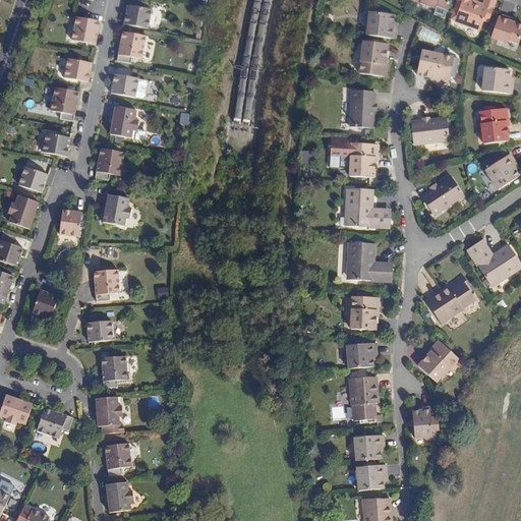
[(447,9),(450,0),(420,0),(419,3),(436,9),(437,6),(447,9)]
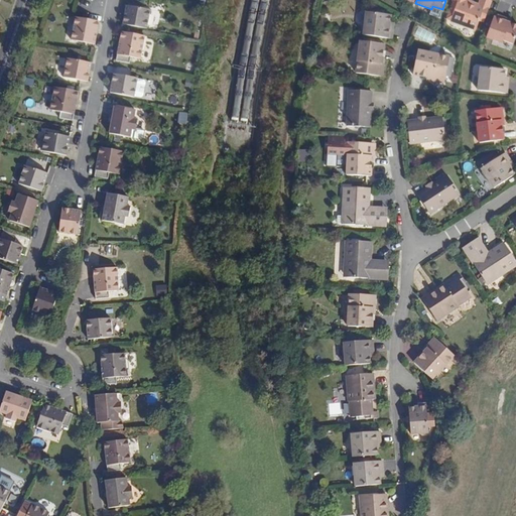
[(468,0),(453,0),(453,1),(447,13),(453,14),(450,21),(476,30),(479,20),(484,22),(492,0),(490,0),(480,0),(478,6),(476,5),(477,3),(468,0)]
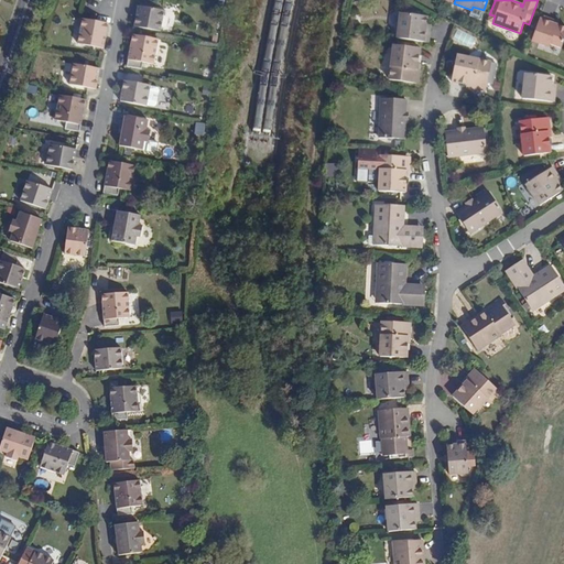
[(161,31),(164,11),(138,6),(134,26),(161,31)]
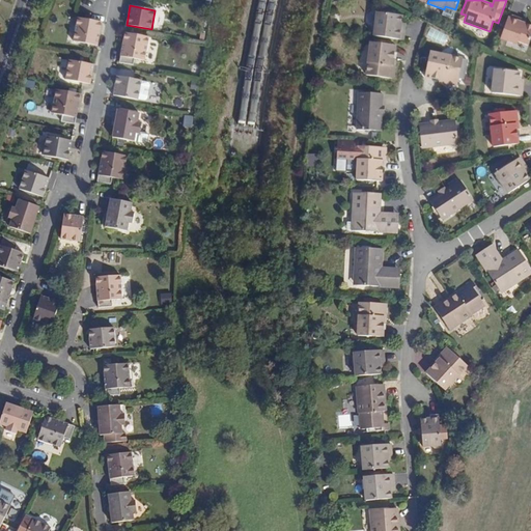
[(378,12),(374,36),(403,40),(406,28),(401,27),(402,23),(402,16),(378,12)]
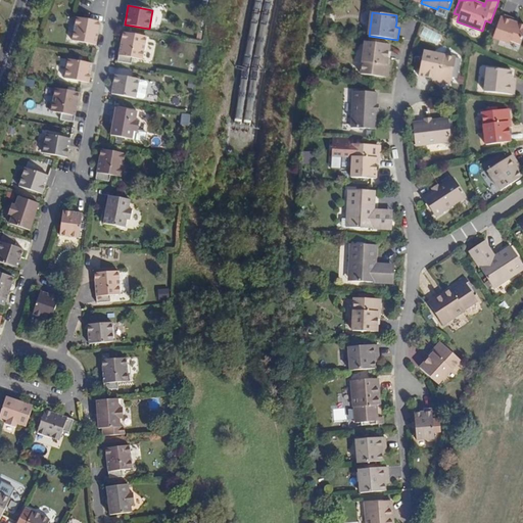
[(522,25),(513,21),(514,18),(502,14),(492,38),(509,44),(510,41),(520,44),(522,36),(522,25)]
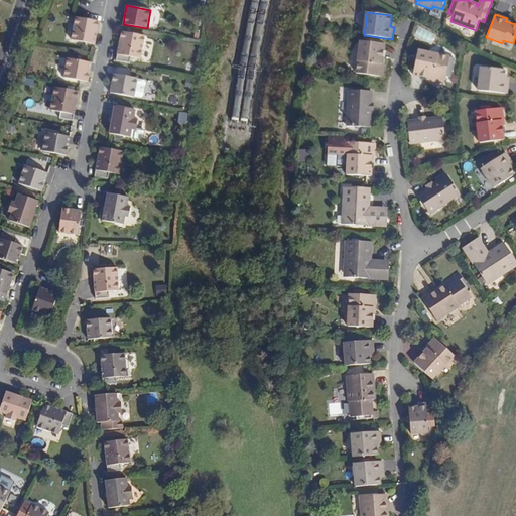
[(72,40),(95,44),(99,21),(85,19),(76,17),(72,40)]
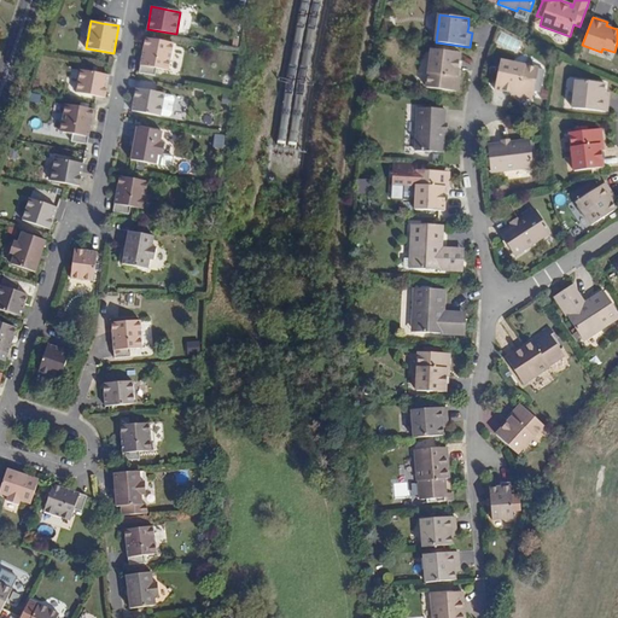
[(174,42),(146,38),(139,73),(156,76),(157,69),(169,70),(174,42)]
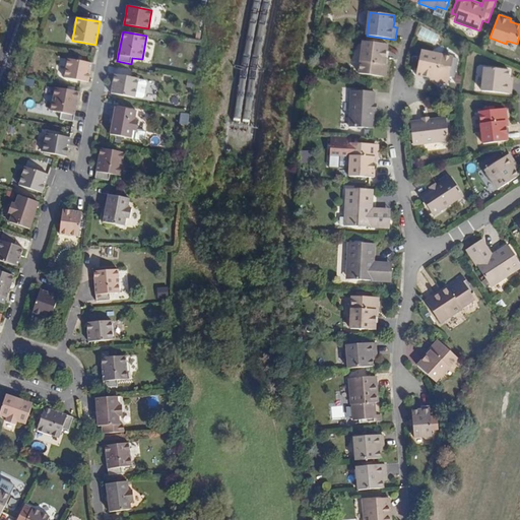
[(386,74),(387,67),(385,64),(385,59),(387,45),(363,42),(359,74),(383,76),(386,74)]
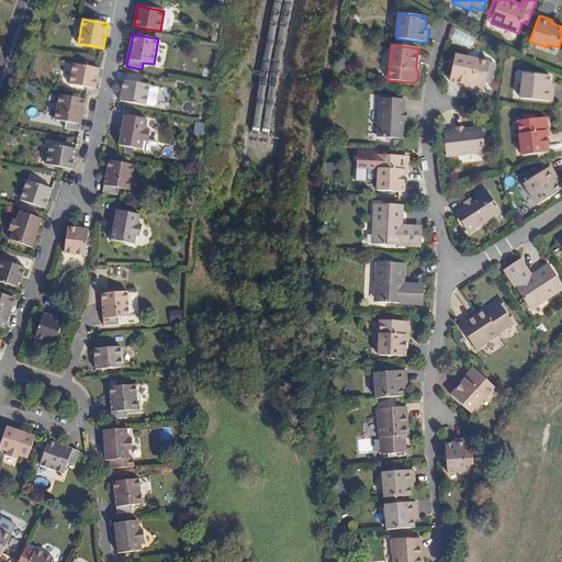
[(470,83),(472,87),(480,89),(483,87),(490,60),(456,53),(449,79),(464,82),(470,83)]
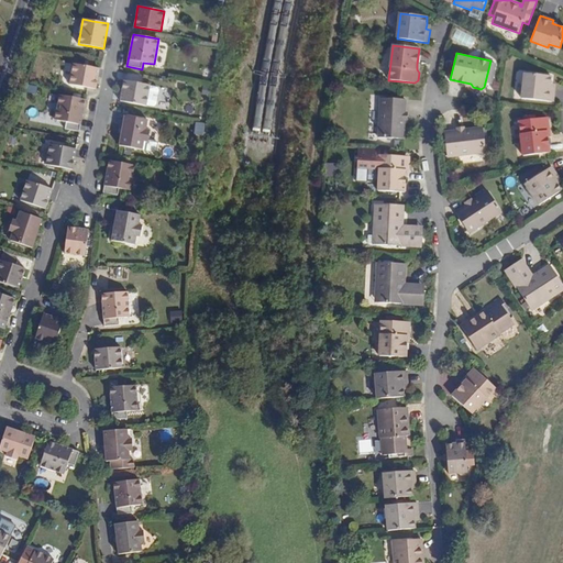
[(69,84),(96,89),(100,69),(74,64),(69,84)]
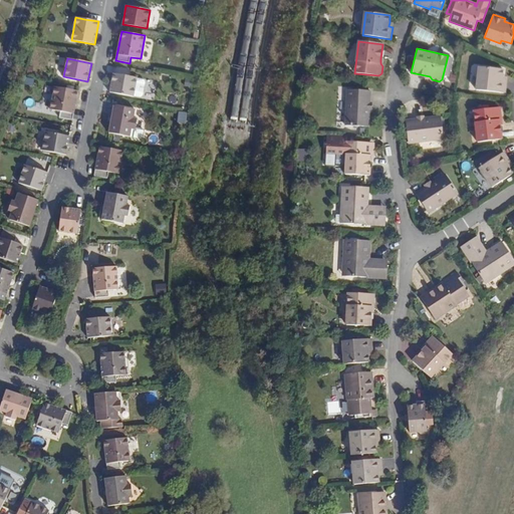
[(502,80),(503,76),(503,69),(479,66),(476,89),(504,93),(506,81),(502,80)]
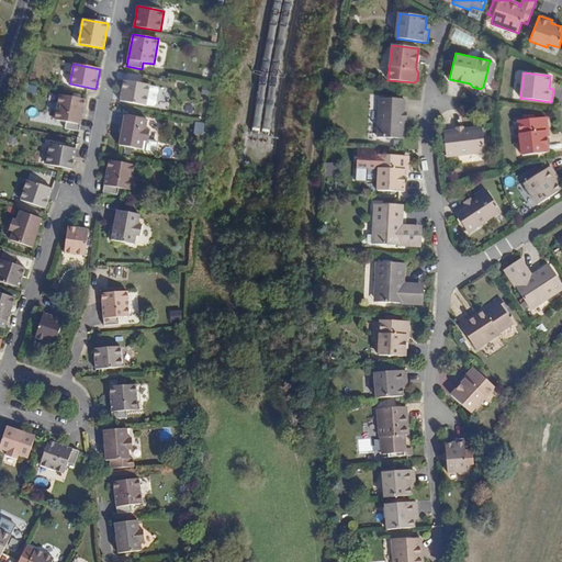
[(123,82),(123,83),(120,102),(146,108),(146,107),(149,88),(123,82)]
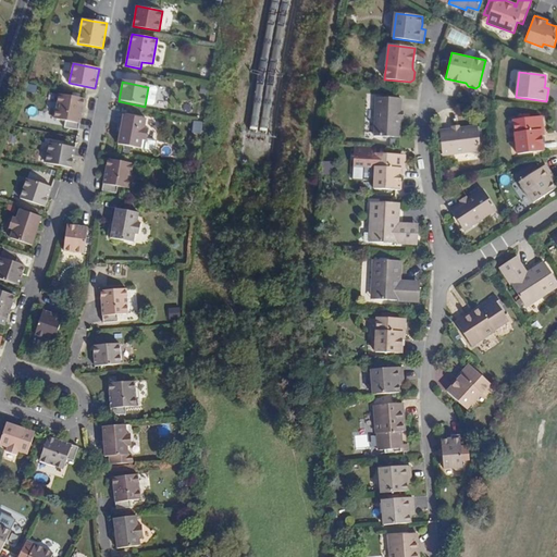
[(156,88),(148,87),(145,106),(152,107),(155,106),(157,91),(156,88)]
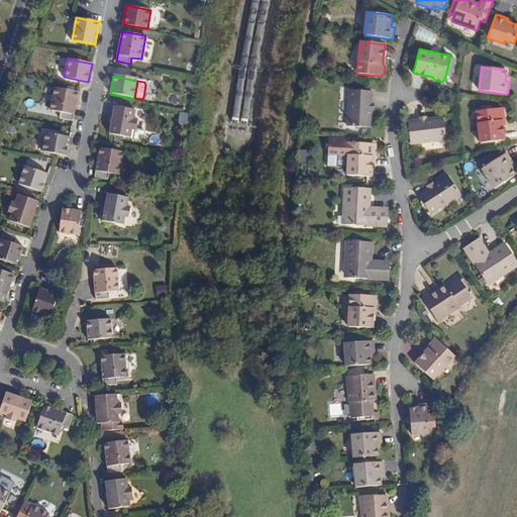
[(73,121),(79,91),(55,87),(50,110),(61,112),(60,118),(73,121)]
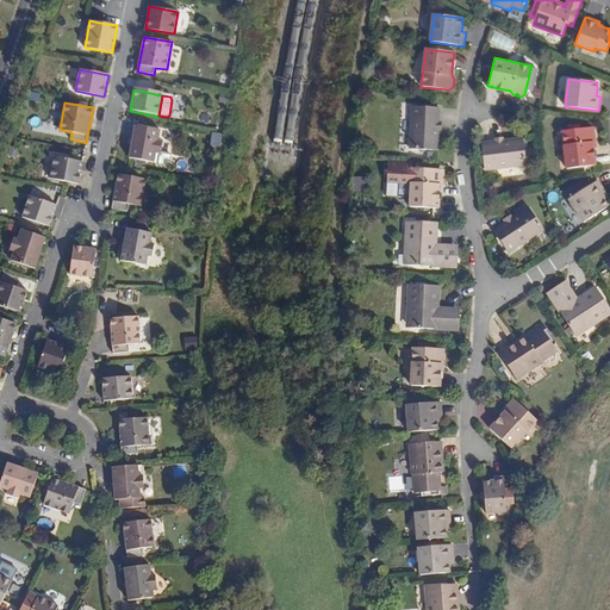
[(440,107),(412,106),(410,148),(437,149),(440,107)]
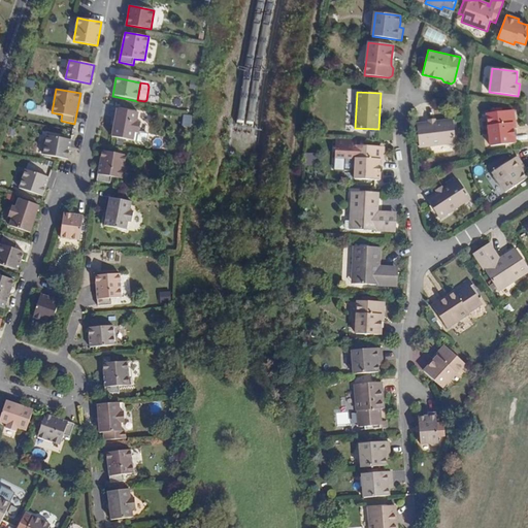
[(133,141),(135,133),(138,134),(140,123),(137,122),(139,113),(117,109),(111,137),(133,141)]
